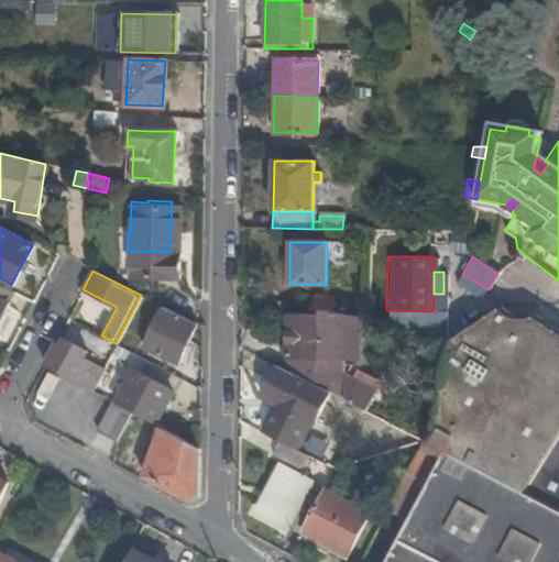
[(310,296),(308,309),(331,311),(332,297),(310,296)]
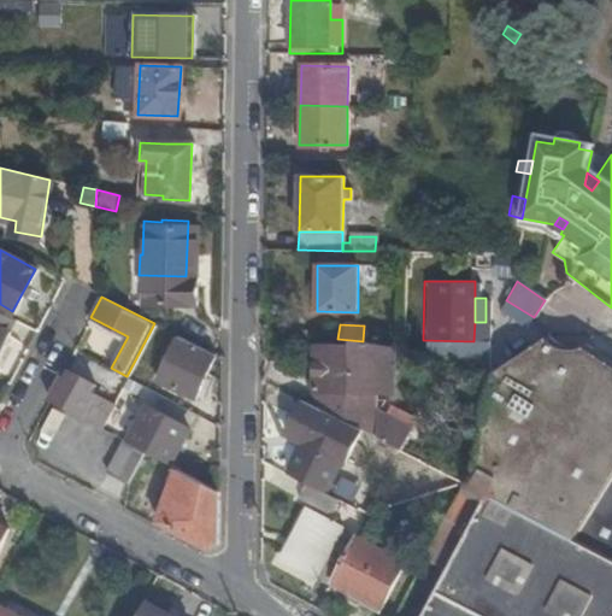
[(551,338),(547,334),(492,375),(470,488),(572,540),(611,475),(611,361),(583,342),(581,344),(578,345),(574,346),(570,346),(564,346),(560,344),(557,342),(554,341),(551,338)]
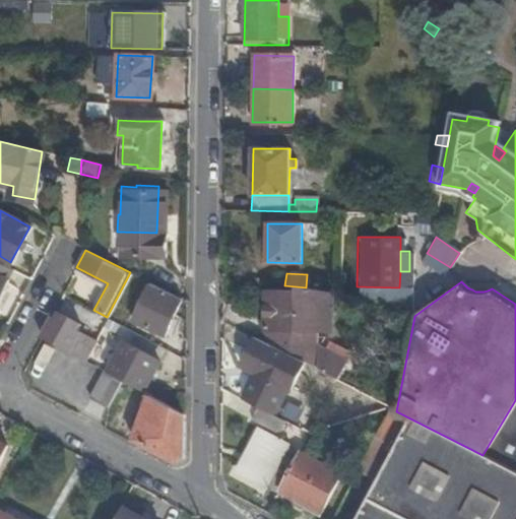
[(162,335),(181,299),(150,282),(133,319),(162,335)]
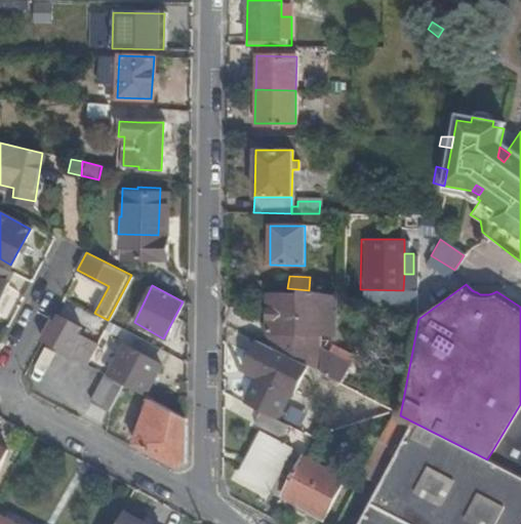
[(304,366),(316,372),(318,334),(333,334),(335,297),(269,294),(268,348),(304,366)]
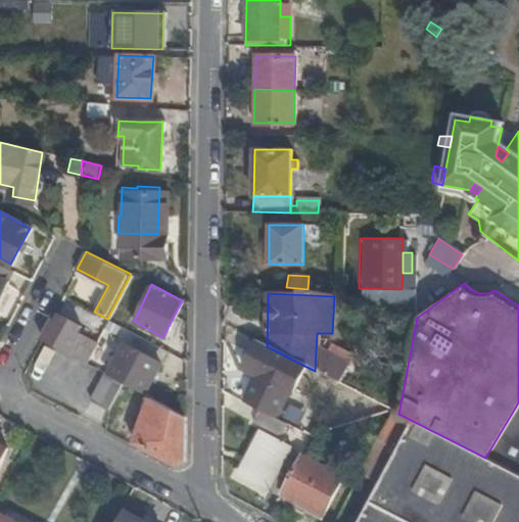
[(101,330),(107,319),(94,312),(88,323),(101,330)]
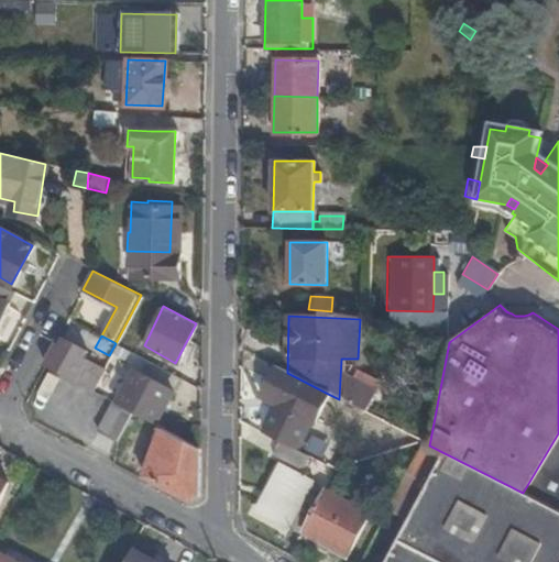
[(55,341),(43,364),(90,389),(98,376),(102,367),(79,354),(72,350),(75,344),(68,342),(66,348),(55,341)]
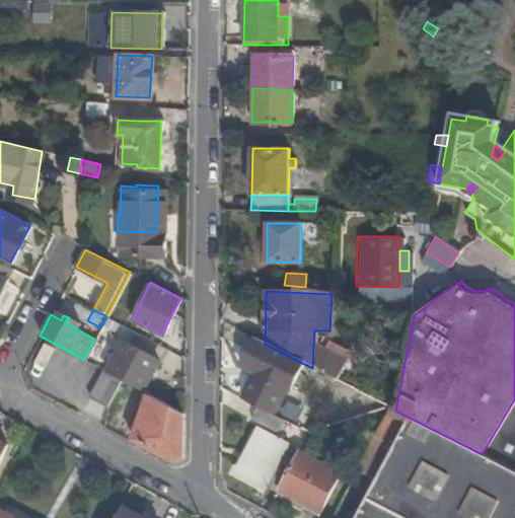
[(123,343),(130,328),(106,316),(100,327),(99,329),(123,343)]
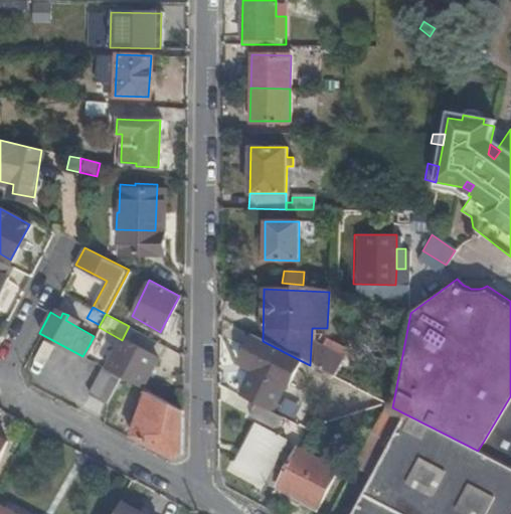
[(75,319),(68,315),(65,320),(72,324),(75,319)]
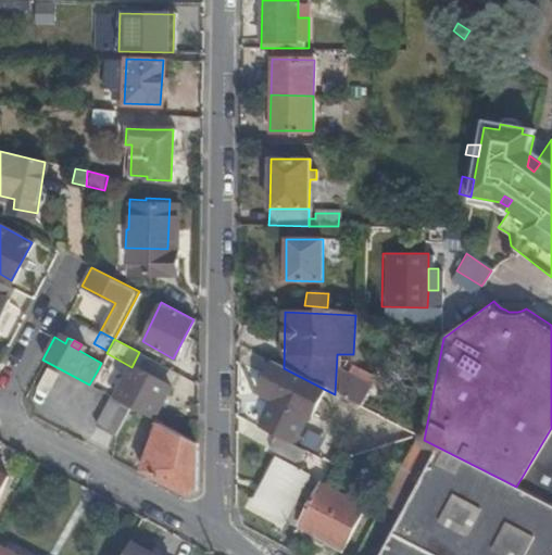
[(284,368),(271,361),(255,391),(264,395),(271,399),(256,426),(276,436),(287,442),(301,415),(306,417),(322,388),(284,368)]
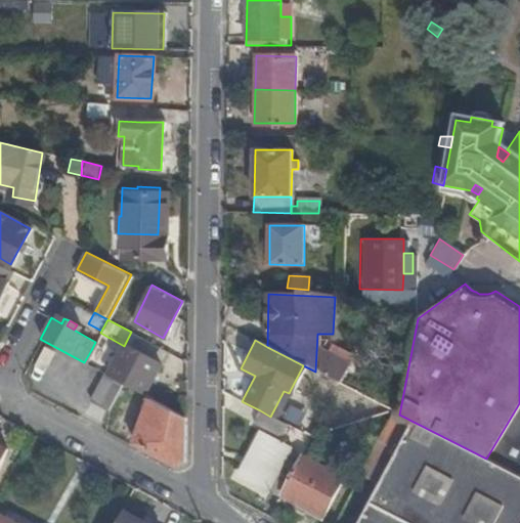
[(323,341),(316,371),(345,378),(352,348),(323,341)]
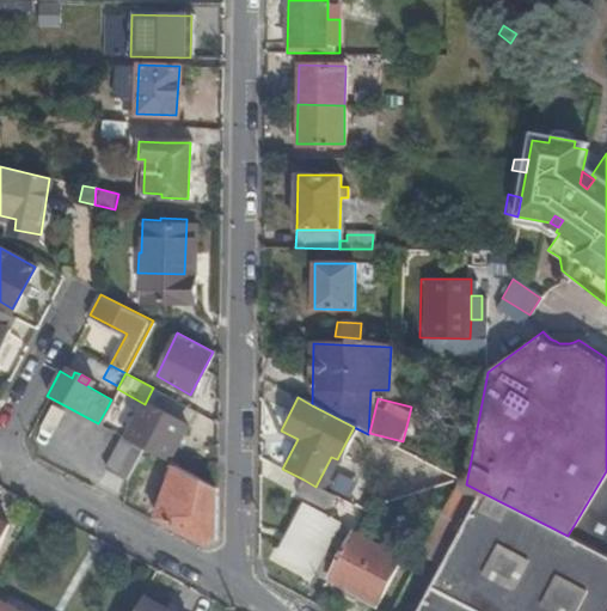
[(141,447),(166,460),(185,426),(145,404),(126,439),(141,447)]
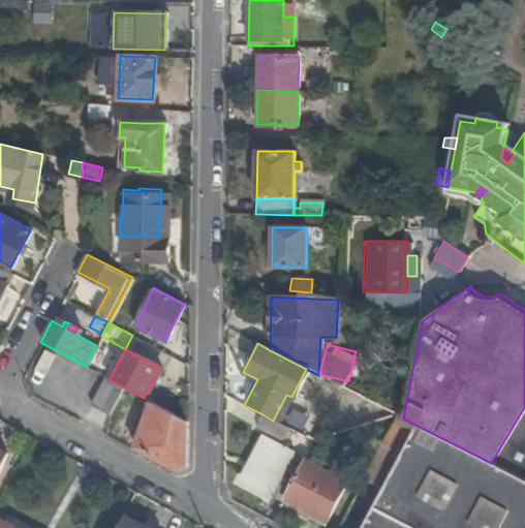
[(92,353),(85,366),(94,371),(100,359),(92,353)]
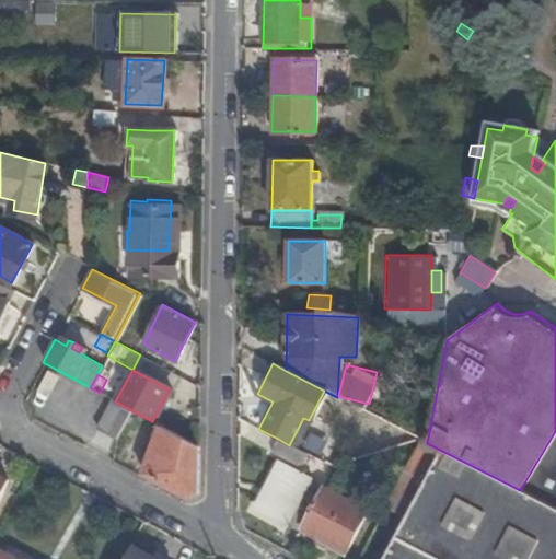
[(115,402),(111,398),(94,427),(106,434),(107,434),(114,438),(129,409),(115,402)]
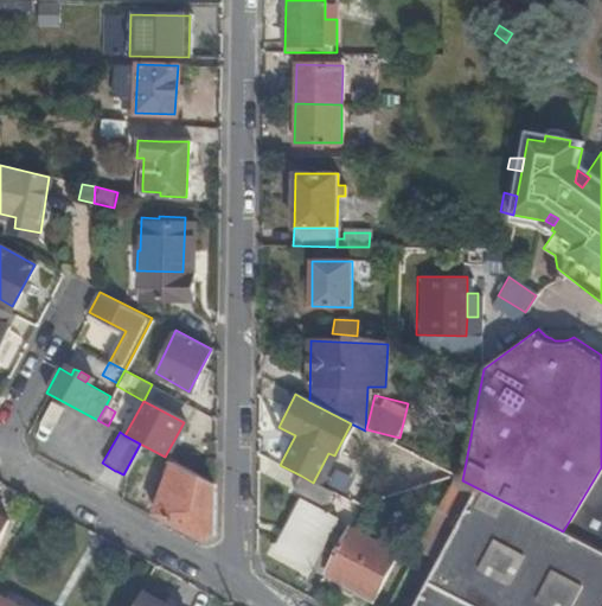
[(295,435),(288,432),(273,461),(280,465),(295,435)]
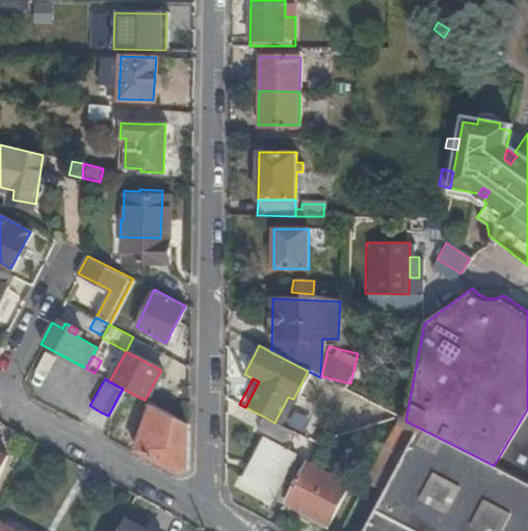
[(281,425),(293,399),(288,397),(274,423),(281,425)]
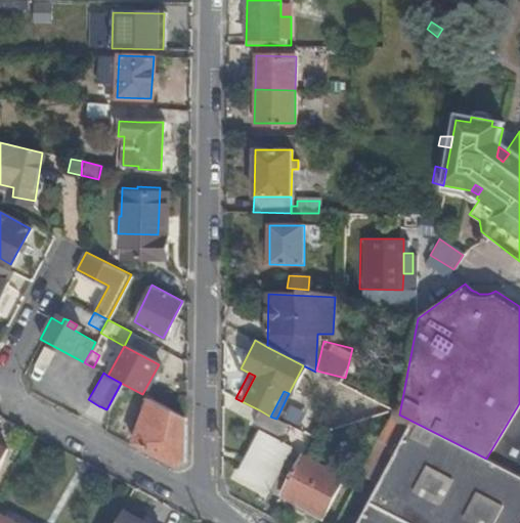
[(183,460),(184,418),(148,397),(132,442),(173,465),(183,460)]
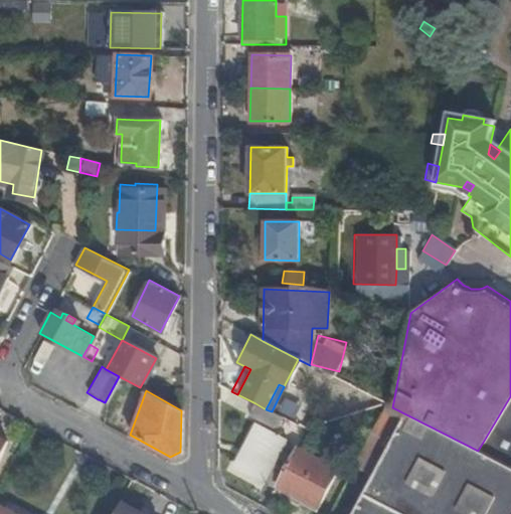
[(510,396),(478,451),(510,468),(510,396)]
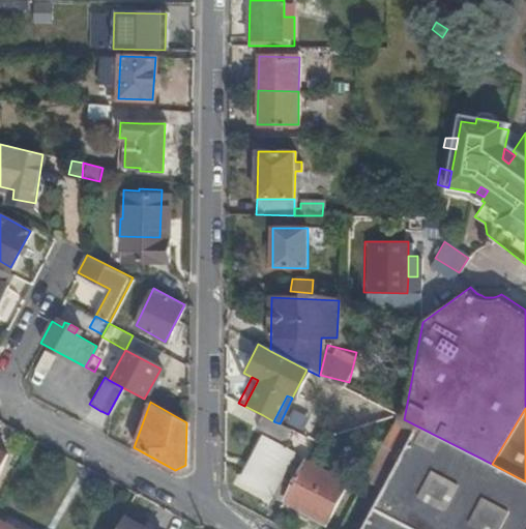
[(281,439),(287,428),(280,423),(273,421),(263,415),(258,427),(281,439)]
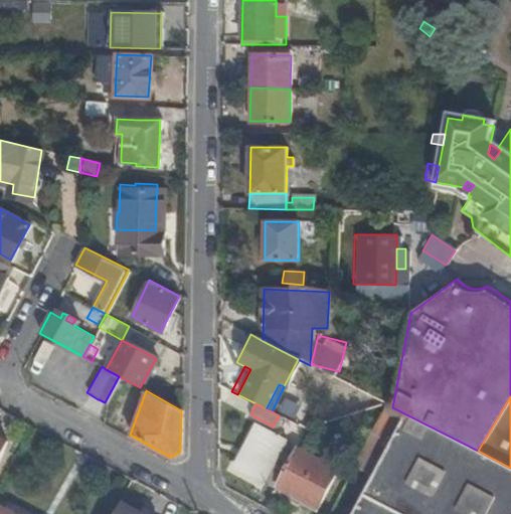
[(510,513),(510,468),(478,451),(392,407),(385,403),(357,456),(378,467),(353,513),(510,513)]
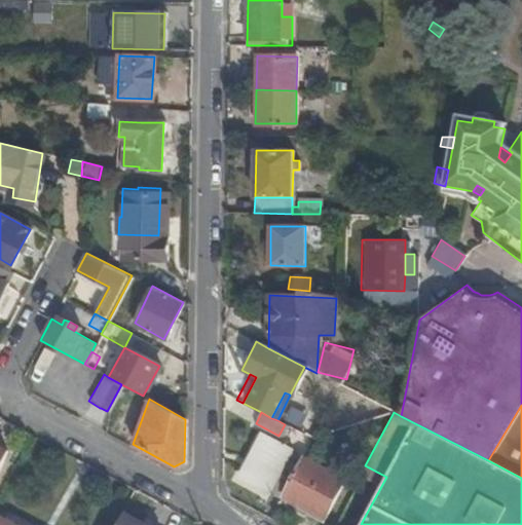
[(299,458),(300,457),(289,451),(290,451),(262,436),(237,480),(266,495),(267,493),(278,498),(280,496),(299,458)]
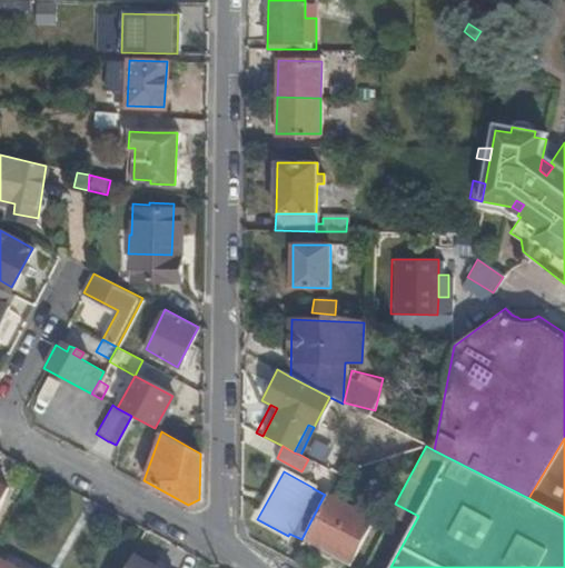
[(0,504),(9,484),(0,479),(0,504)]
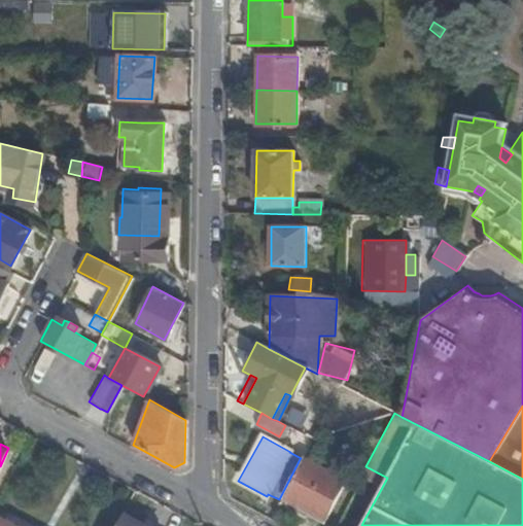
[(343,483),(300,459),(280,497),(323,520),(343,483)]
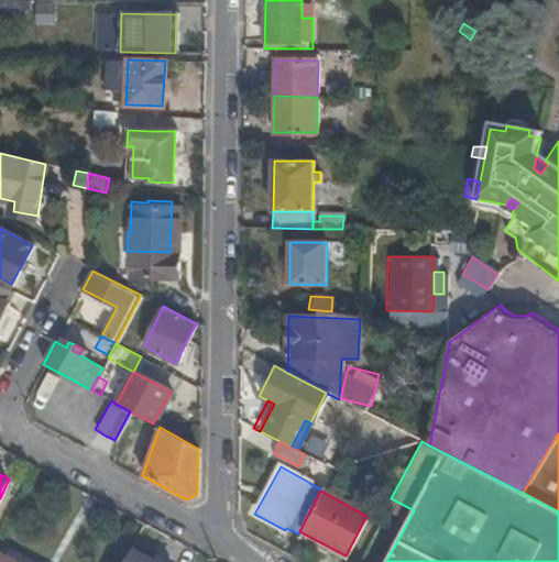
[(21,561),(0,550),(0,561),(21,561)]
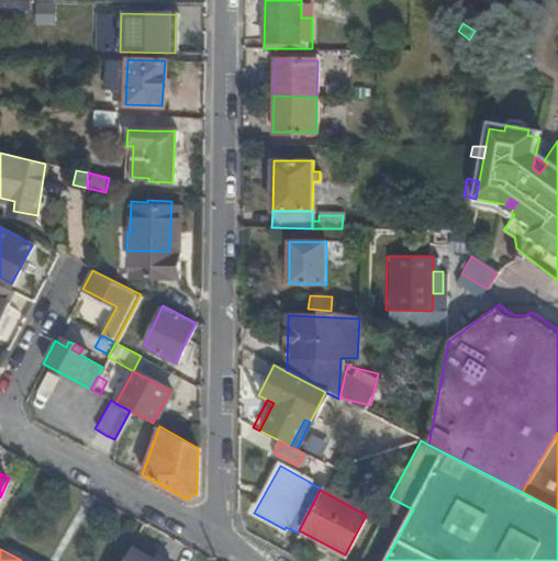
[(158,560),(135,549),(129,560),(158,560)]
